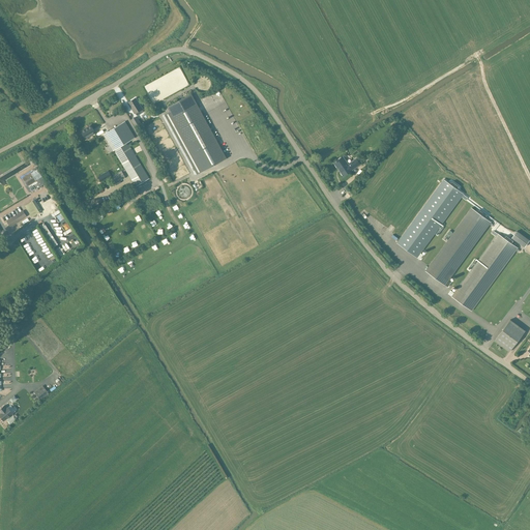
[(190,94),(188,95),(167,107),(169,111),(164,114),(197,174),(226,158),(190,94)]
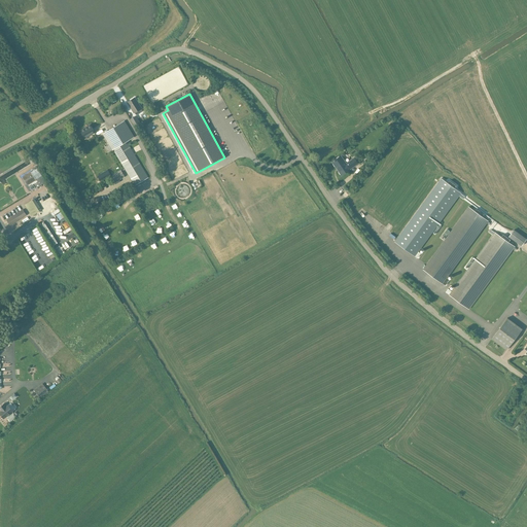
[(141,108),(135,98),(128,102),(134,112),(135,112),(136,114),(137,115),(143,111),(141,109),(141,108)]
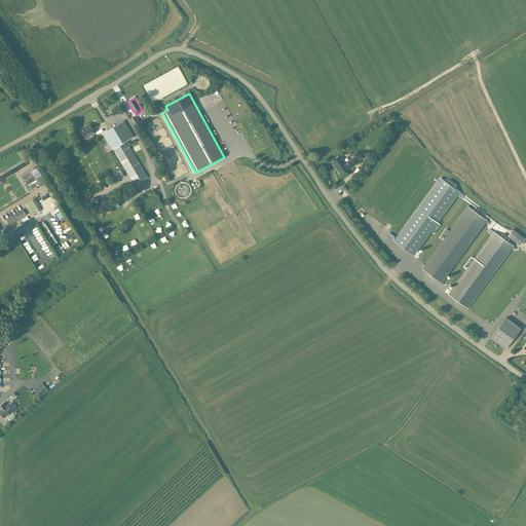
[(140,122),(136,115),(129,119),(135,126),(140,122)]
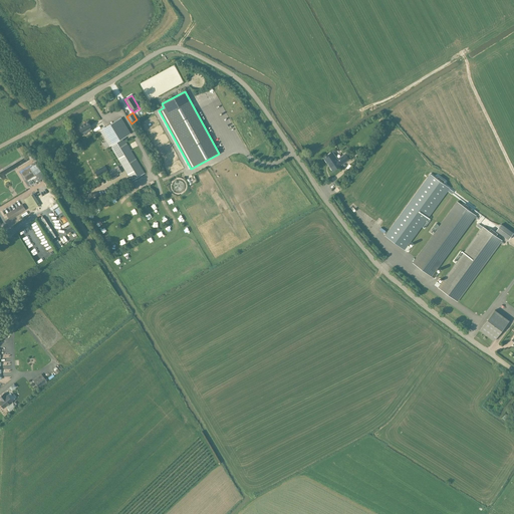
[(109,147),(110,147),(132,182),(145,174),(124,141),(123,142),(122,139),(123,139),(131,134),(121,117),(99,131),(109,147)]
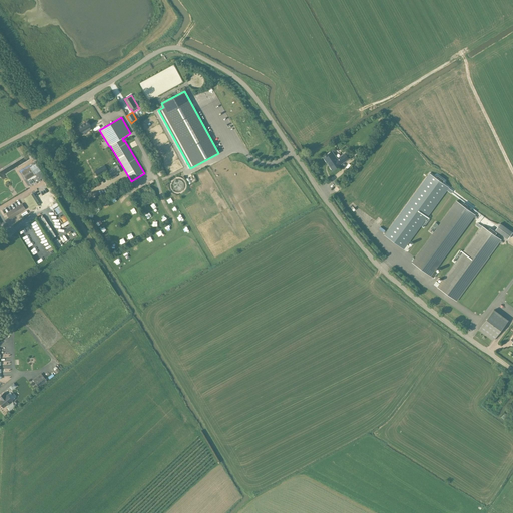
[(82,134),(92,128),(88,121),(78,127),(82,134)]
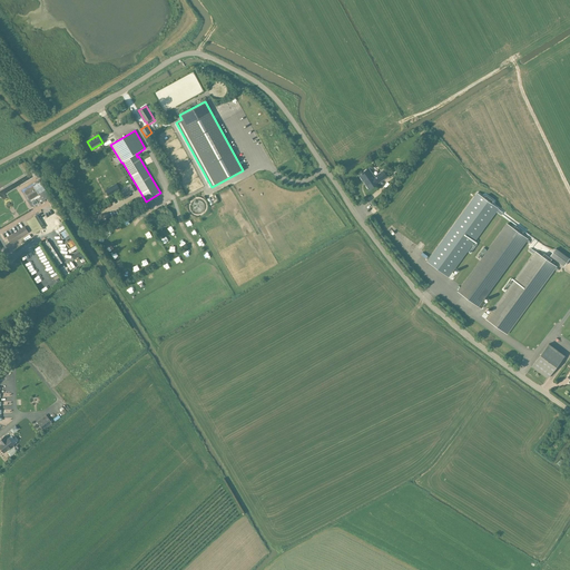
[(374,177),(369,169),(360,175),(370,189),(379,184),(377,183),(386,177),(383,172),(374,177)]
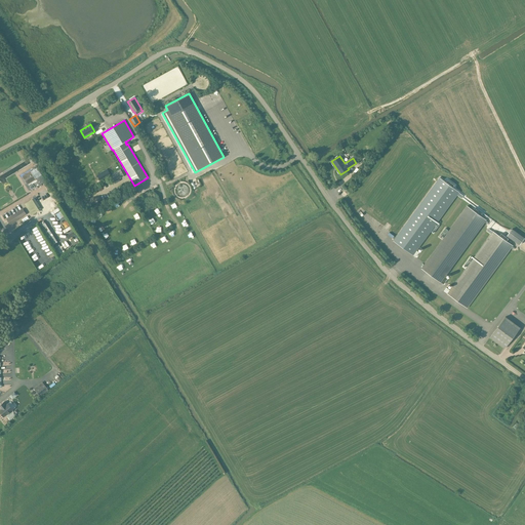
[(28,184),(42,174),(38,167),(23,176),(28,184)]
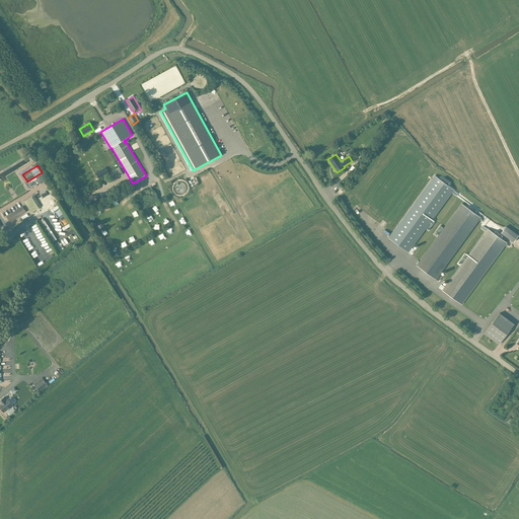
[(108,172),(106,167),(96,173),(98,178),(108,172)]
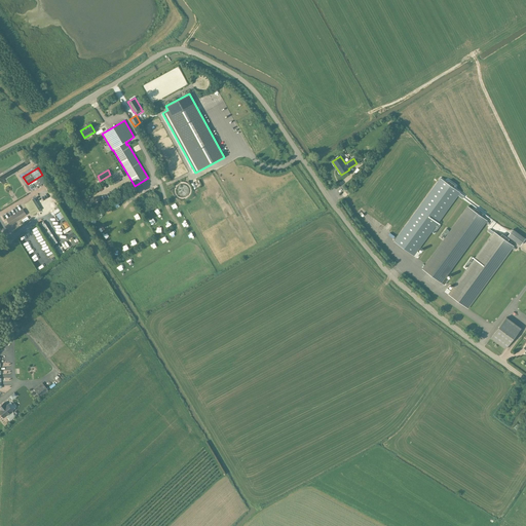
[(111,176),(115,182),(124,177),(120,171),(111,176)]
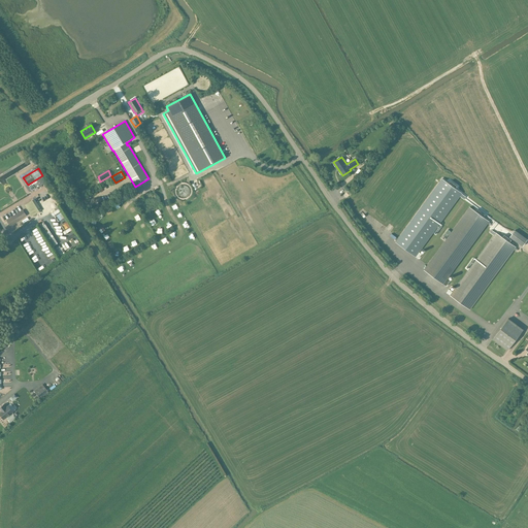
[(395,242),(403,249),(418,259),(421,254),(419,252),(461,193),(441,178),(439,183),(395,242)]
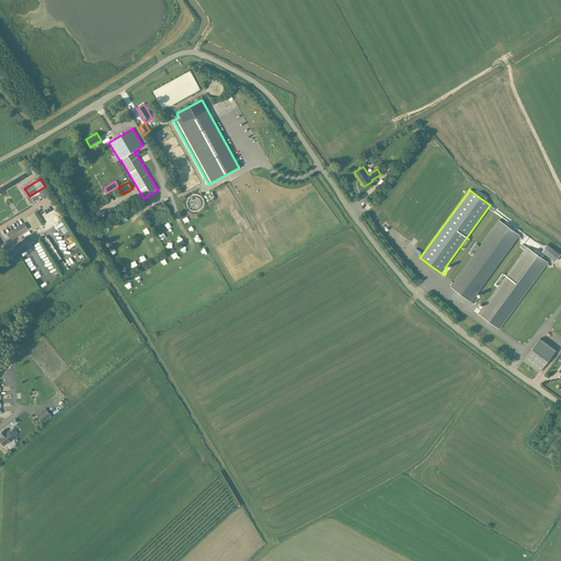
[(186,203),(196,213),(204,206),(195,195),(186,203)]
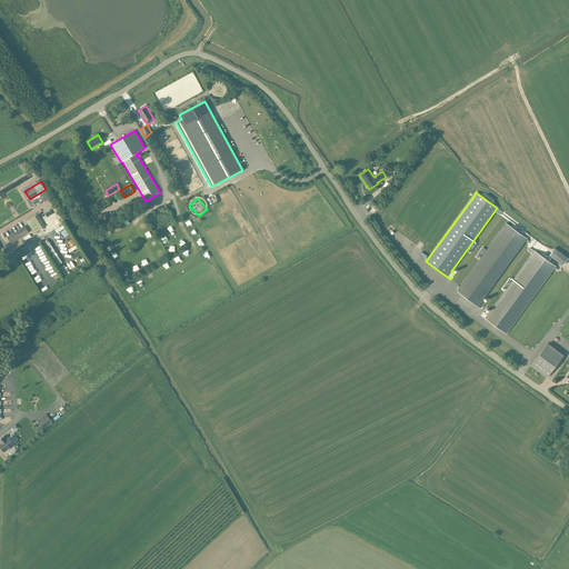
[(153,216),(153,217),(153,218),(153,219),(155,220),(155,221),(156,222),(156,223),(157,223),(157,225),(158,225),(158,226),(159,226),(160,226),(161,227),(162,227),(163,227),(165,227),(166,227),(167,226),(168,226),(169,225),(170,223),(171,222),(172,221),(172,220),(172,219),(172,218),(172,217),(172,216),(172,215),(172,213),(171,212),(171,211),(170,210),(169,209),(168,209),(168,208),(167,208),(166,208),(165,208),(163,207),(162,208),(161,208),(160,208),(159,208),(159,209),(158,209),(157,209),(157,210),(156,210),(156,211),(155,212),(155,213),(153,215),(153,216)]
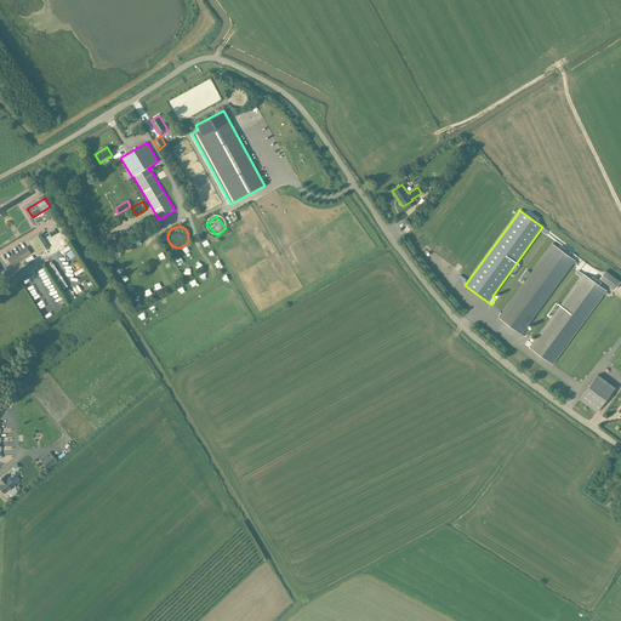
[(49,248),(41,234),(29,241),(38,255),(39,254),(41,257),(47,254),(45,250),(49,248)]
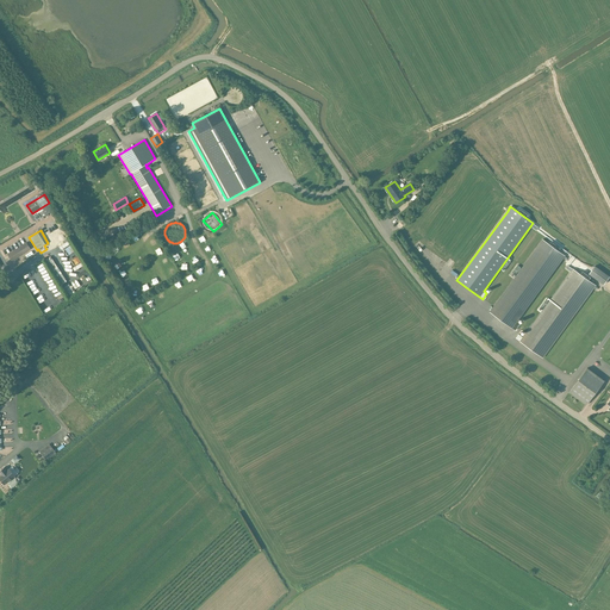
[(512,328),(566,255),(542,238),(490,311),(512,328)]
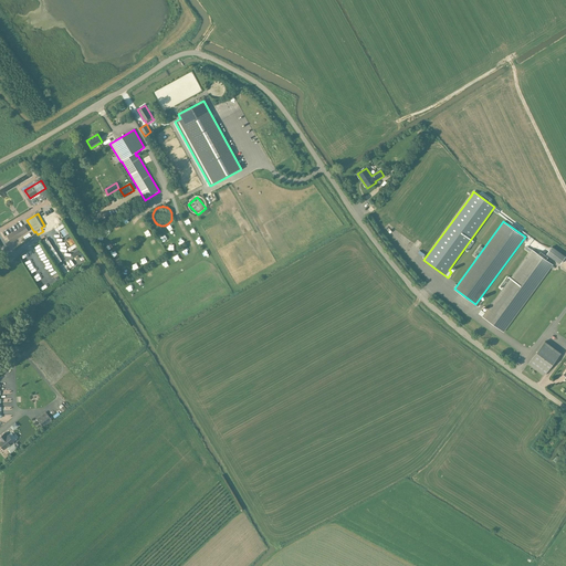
[(11,242),(29,231),(24,224),(7,237),(11,242)]
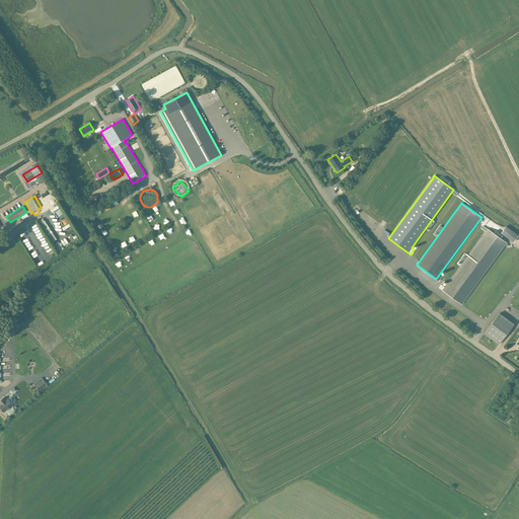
[(51,242),(56,239),(44,218),(39,221),(51,242)]
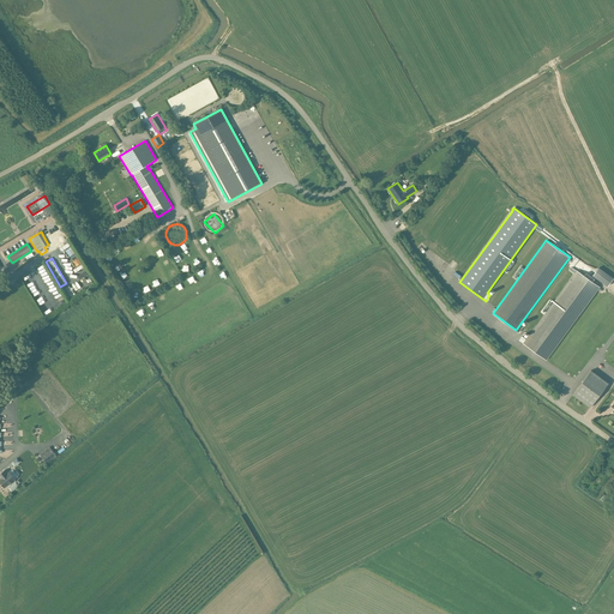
[(513,277),(517,280),(524,269),(521,268),(513,277)]
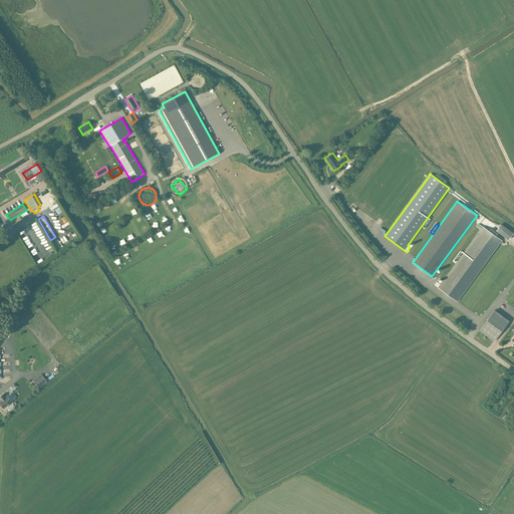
[(496,231),(508,240),(513,233),(501,224),(496,231)]
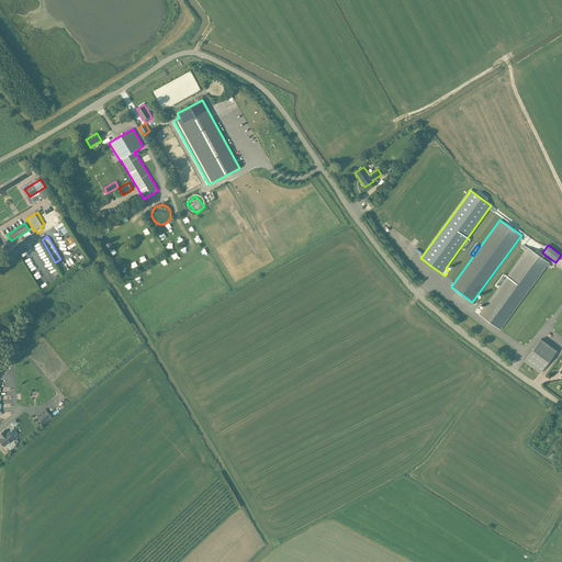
[(521,256),(527,248),(524,246),(518,254),(521,256)]
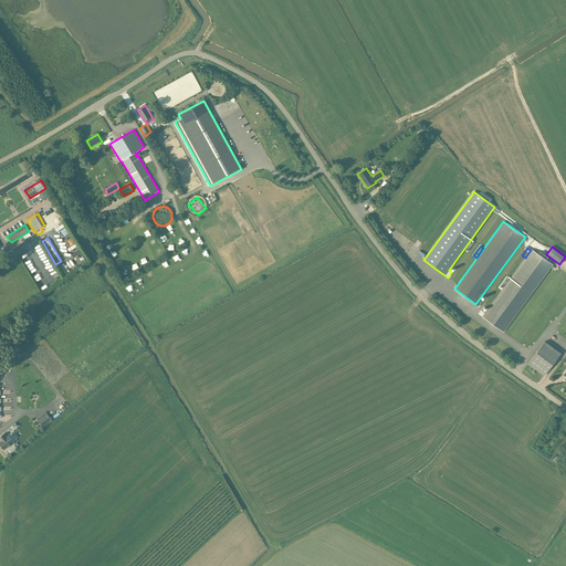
[(503,332),(546,273),(553,265),(532,250),(483,317),(503,332)]
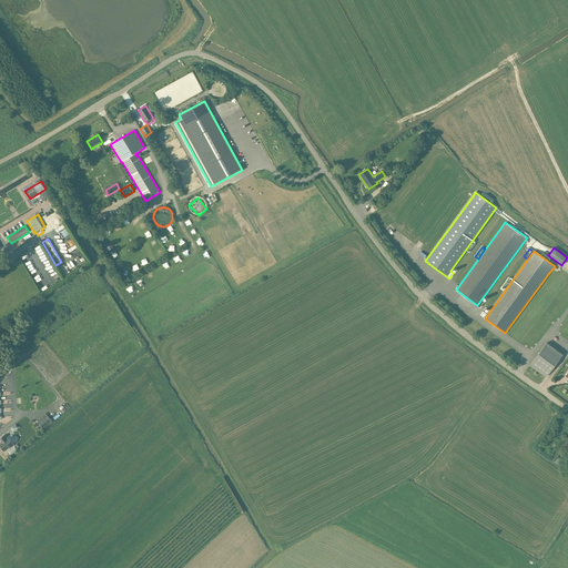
[(563,354),(547,343),(530,365),(546,377),(563,354)]
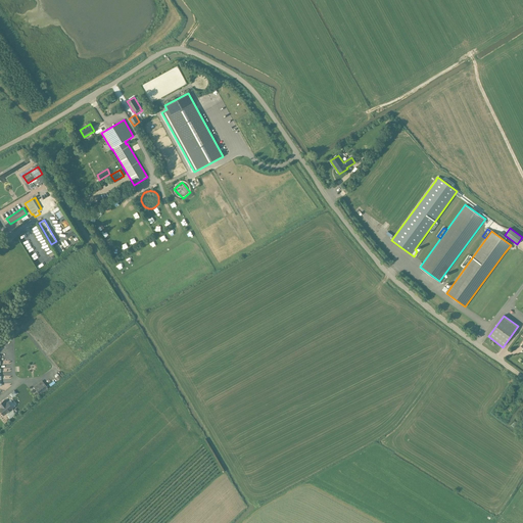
[(32,351),(25,342),(28,340),(25,336),(21,339),(24,341),(16,346),(25,357),(32,351)]
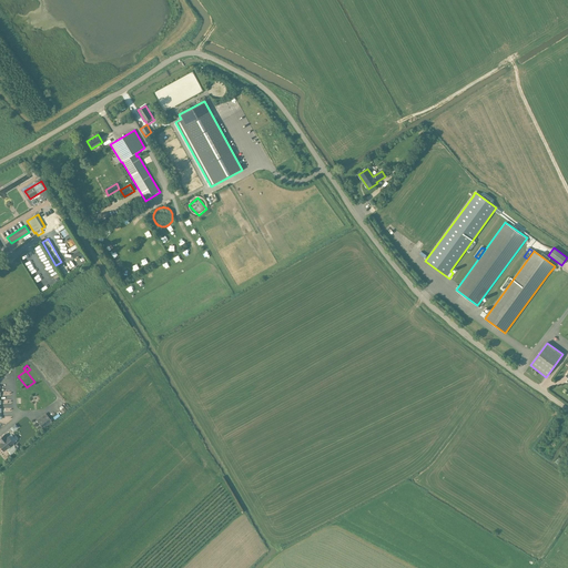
[(37,421),(43,428),(52,422),(46,414),(37,421)]
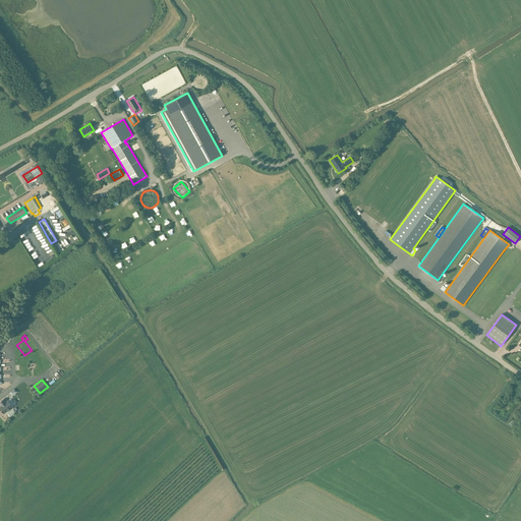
[(0,406),(0,409),(4,414),(13,406),(8,400),(6,401),(4,399),(0,402),(0,405),(0,406)]
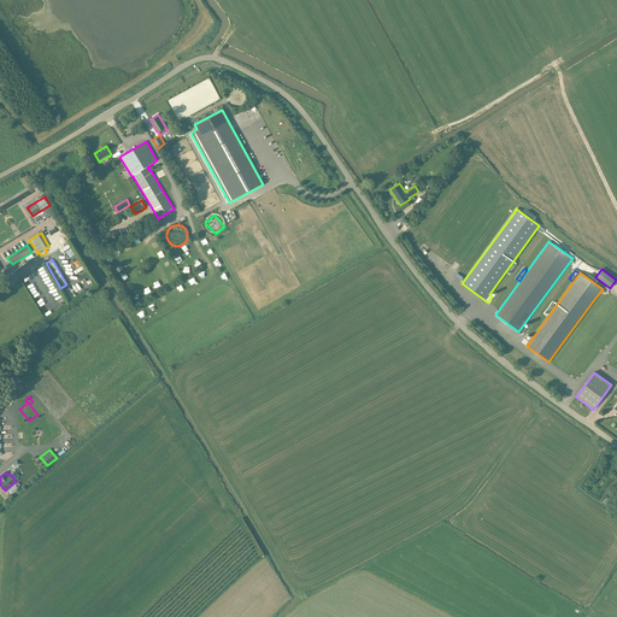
[(7,489),(12,494),(21,487),(16,482),(7,489)]
